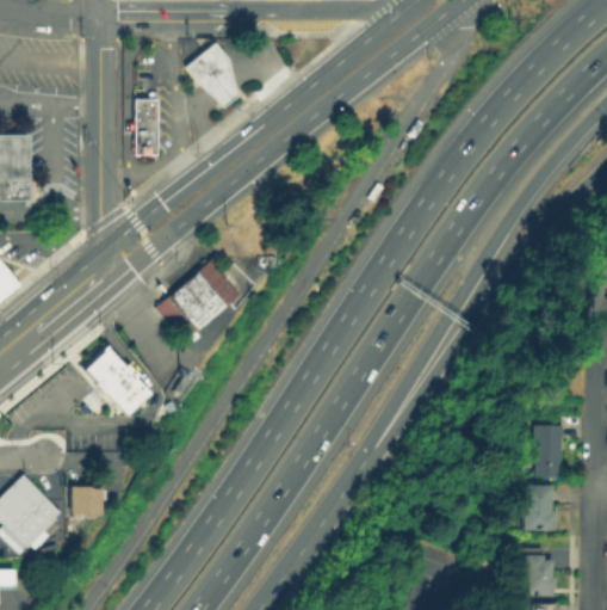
[(228,106),(215,96),(204,85),(187,67),(216,42),(231,61),(236,76),(241,97),(228,106)]
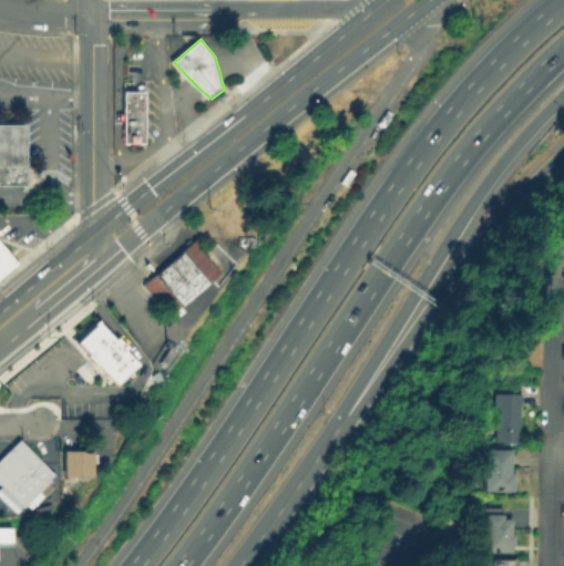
[(149,143),(129,143),(129,92),(149,92),(149,143)]
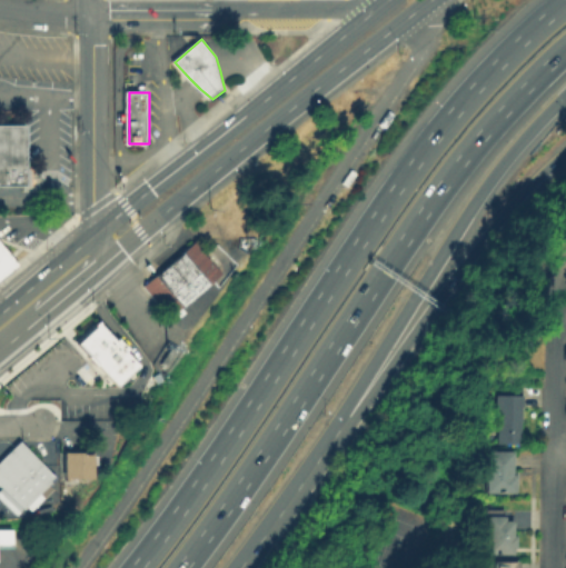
[(0,188),(0,128),(26,128),(26,188),(0,188)]
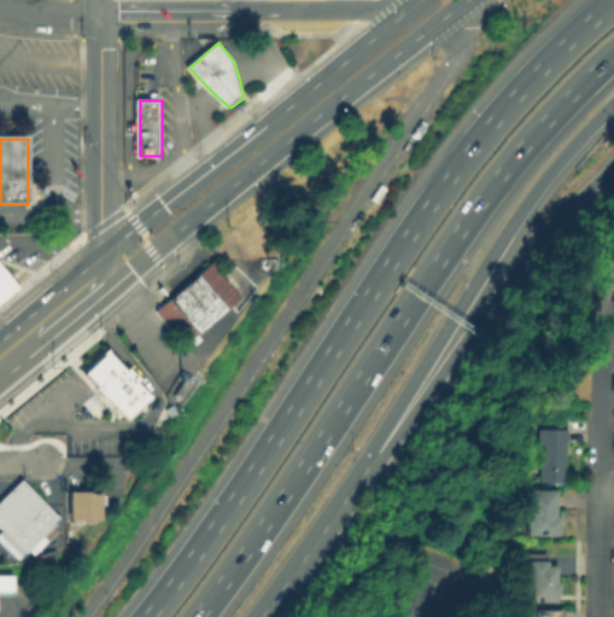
[(0,261),(21,286),(0,303),(0,261)]
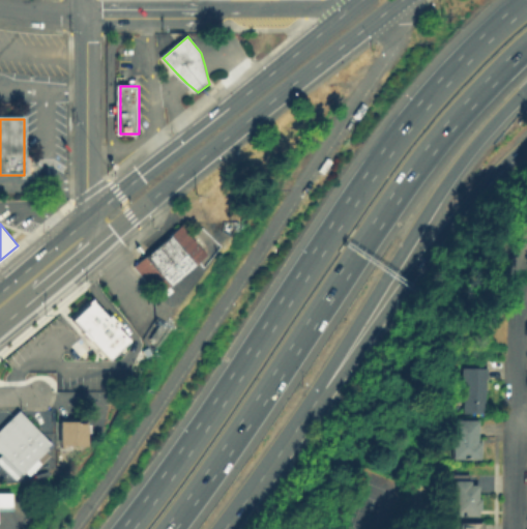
[(153,297),(128,268),(178,227),(203,257),(153,297)]
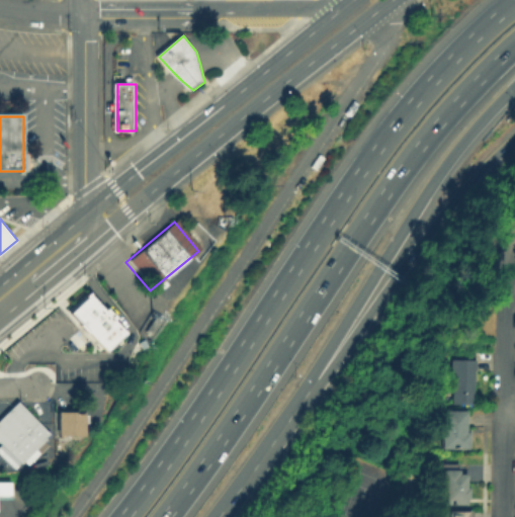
[(90,292),(130,333),(106,355),(88,335),(85,338),(78,330),(81,327),(69,315),(90,292)]
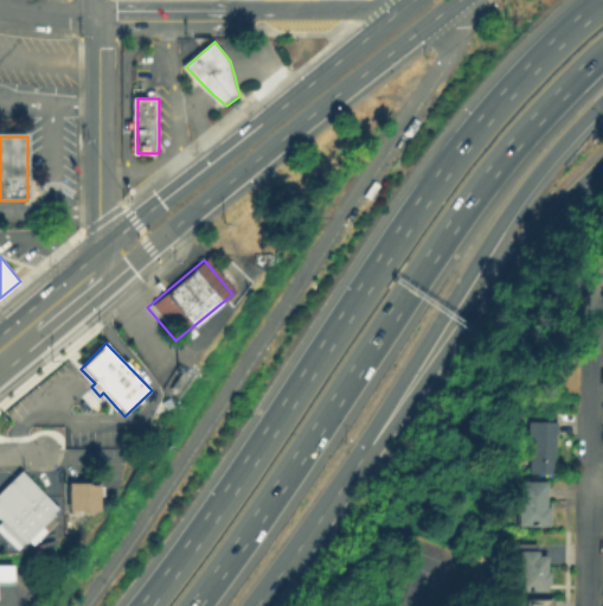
[(188,372),(175,391),(171,387),(183,369),(188,372)]
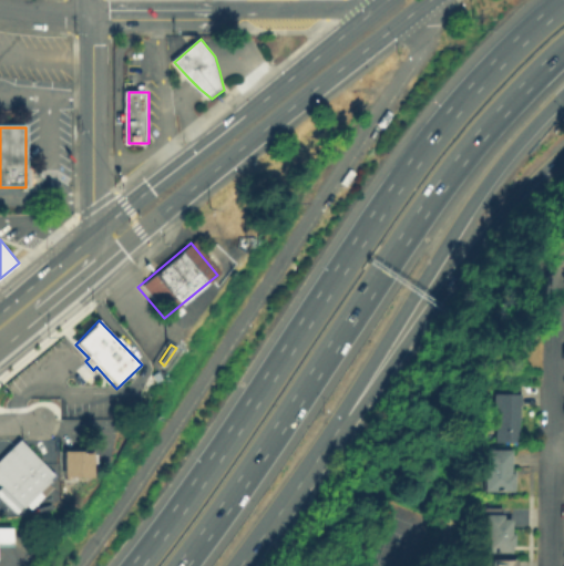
[(524,407),(524,443),(500,443),(500,408),(498,408),(498,394),(525,394),(525,407),(524,407)]
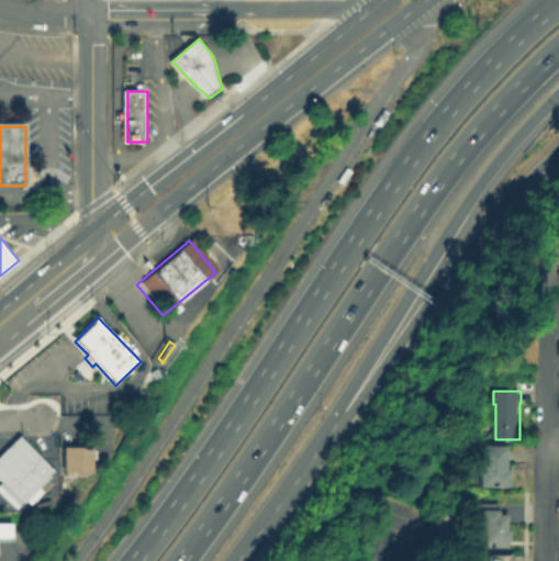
[(0,480),(0,456),(20,436),(47,463),(15,495),(0,480)]
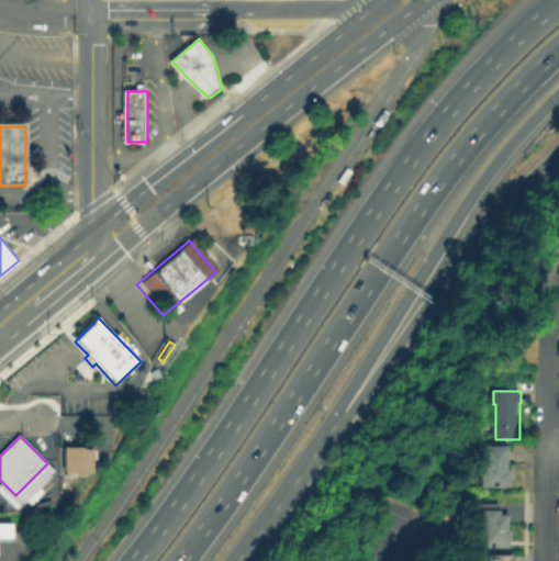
[(63,471),(62,444),(81,444),(81,449),(92,448),(92,470),(63,471)]
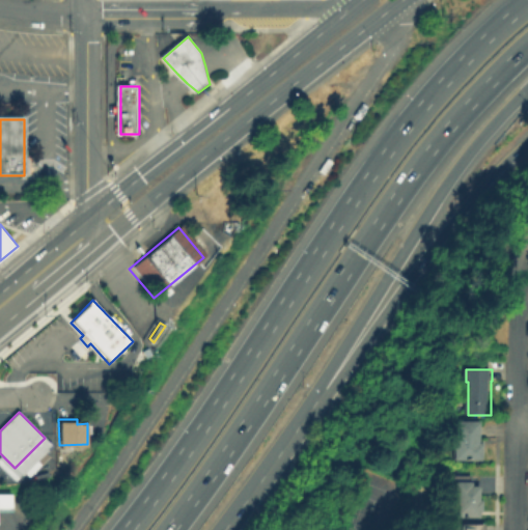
[(482,421),(481,438),(484,438),(484,443),(485,443),(485,459),(454,459),(455,434),(457,434),(457,421),(482,421)]
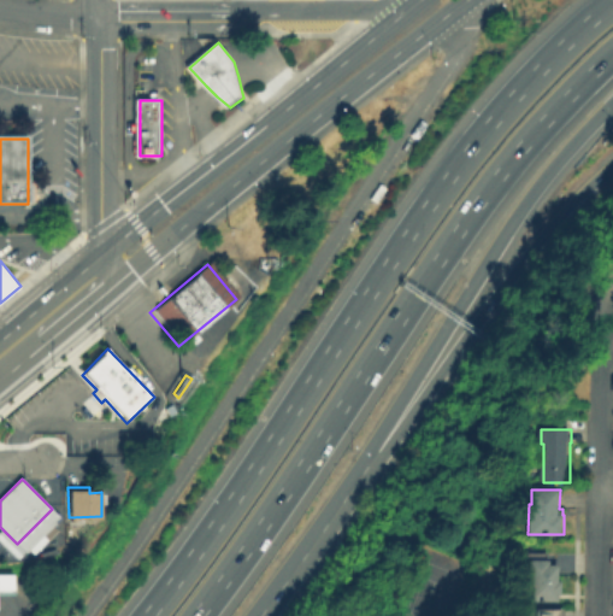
[(560,565),(560,581),(564,581),(564,596),(561,596),(561,603),(531,602),(531,599),(524,599),(524,579),(530,579),(530,575),(524,576),(524,568),(531,568),(531,559),(552,561),(550,565),(560,565)]
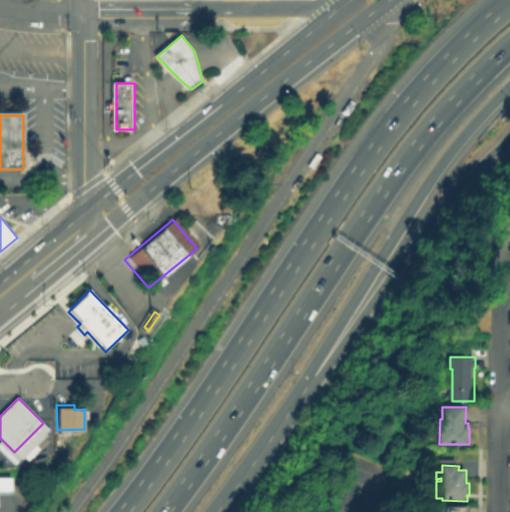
[(0,493),(14,493),(14,477),(0,477),(0,493)]
